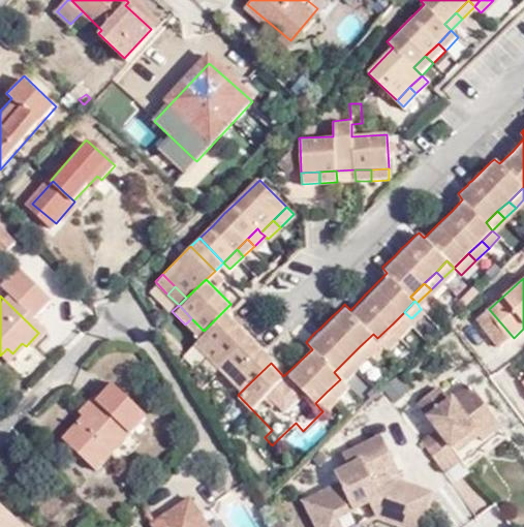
[(196,336),(211,350),(222,363),(235,374),(246,386),(271,363),(275,360),(250,335),(225,309),(204,331),(196,336)]
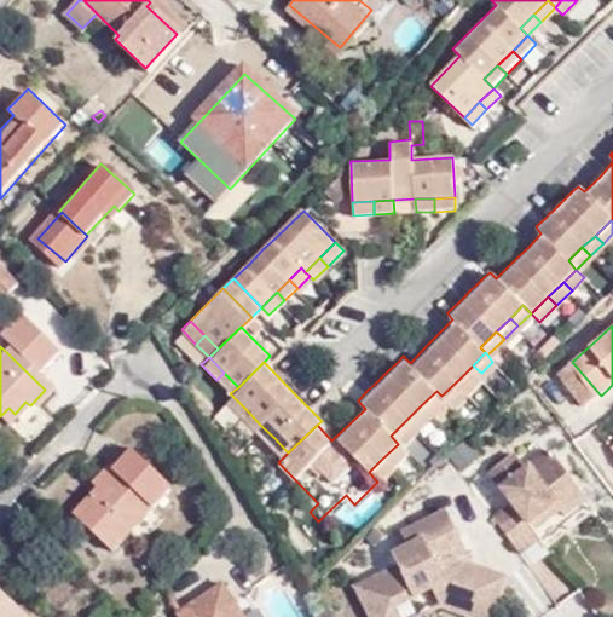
[(601,396),(572,362),(556,374),(587,409),(601,396)]
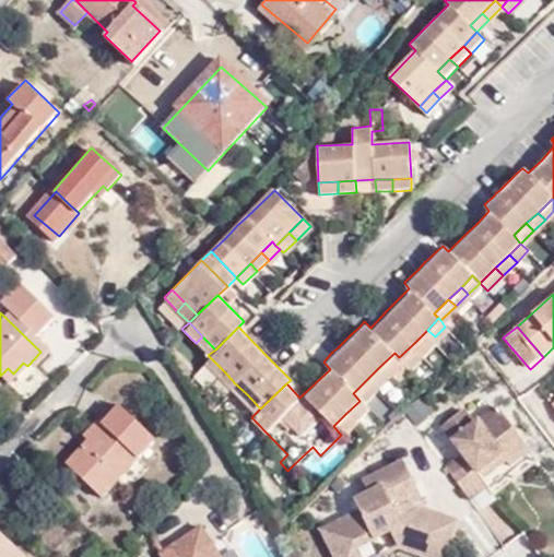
[(415,342),(423,348),(435,336),(427,330),(415,342)]
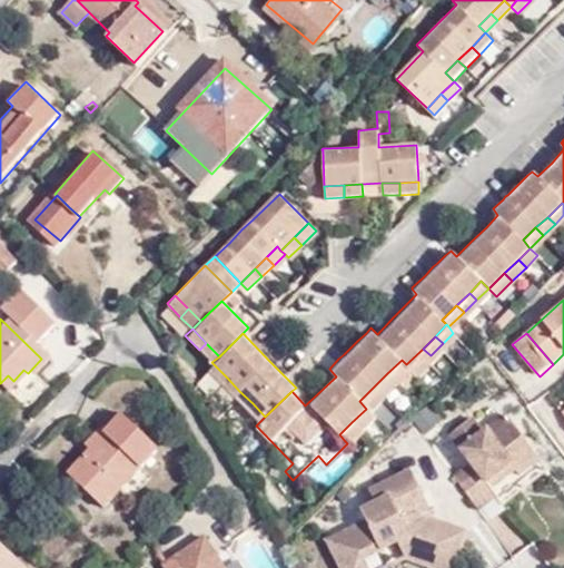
[(211,362),(219,356),(206,343),(199,350),(211,362)]
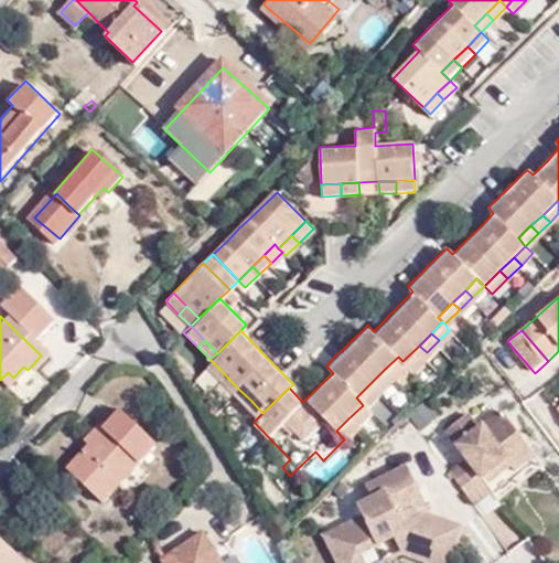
[(406,364),(410,368),(427,352),(419,346),(402,361),(406,364)]
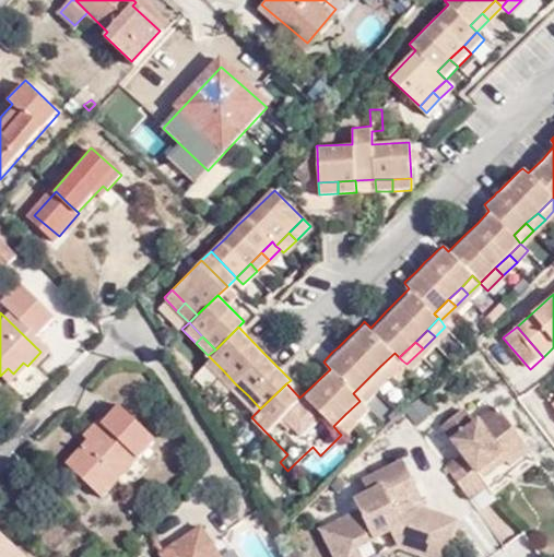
[(402,360),(399,357),(395,353),(380,366),(389,372),(402,360)]
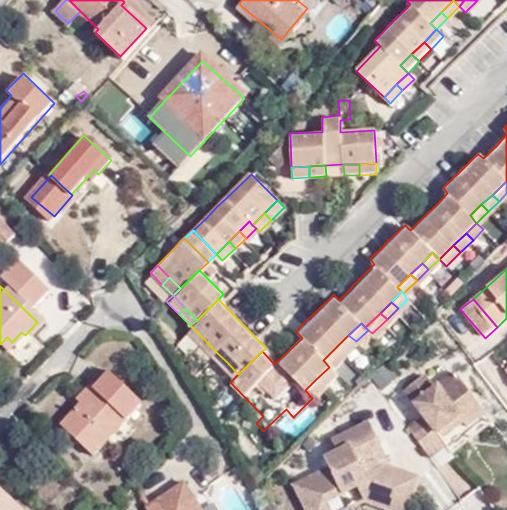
[(204,339),(190,325),(183,333),(196,347),(204,339)]
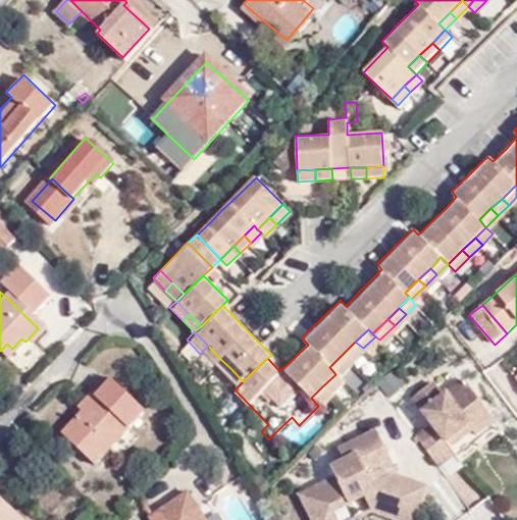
[(344,353),(350,360),(363,348),(355,342),(344,353)]
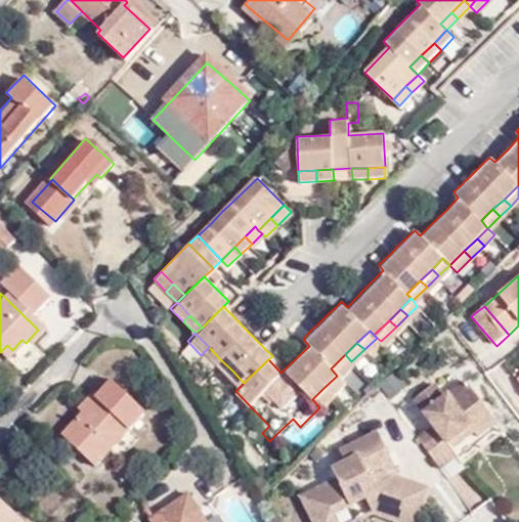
[(0,354),(5,358),(12,350),(7,345),(0,352),(0,354)]
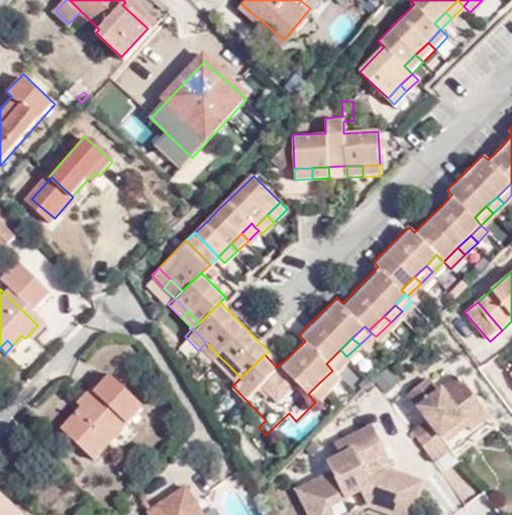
[(209,362),(217,354),(206,342),(198,350),(209,362)]
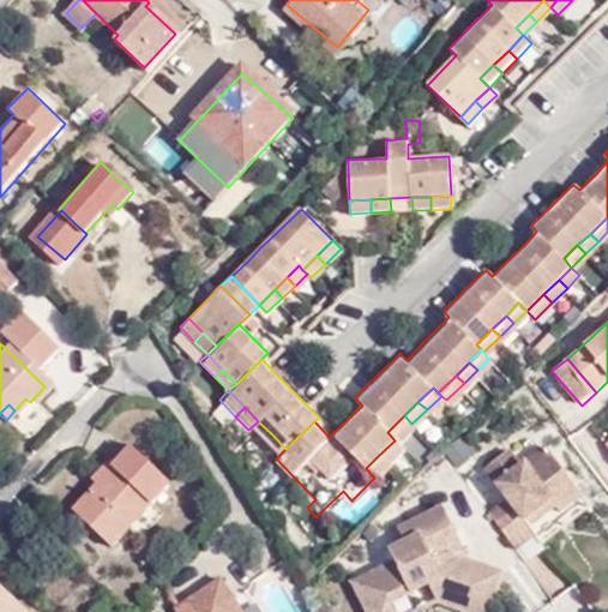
[(411,424),(404,415),(387,432),(395,441),(411,424)]
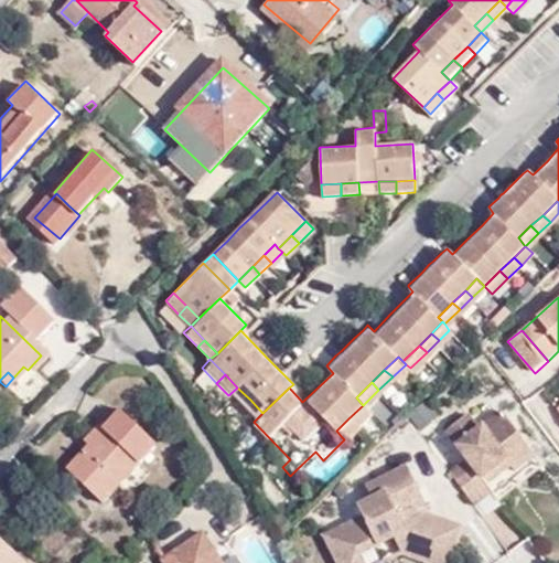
[(242,410),(250,400),(237,388),(228,395),(242,410)]
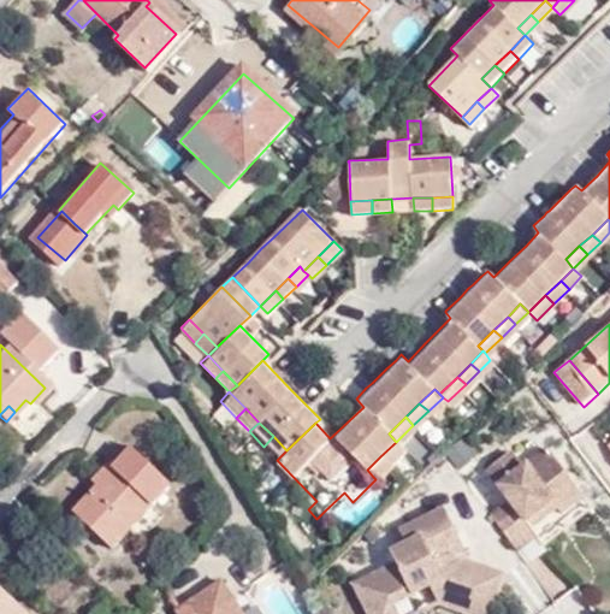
[(438,452),(439,450),(454,437),(445,429),(431,443),(438,452)]
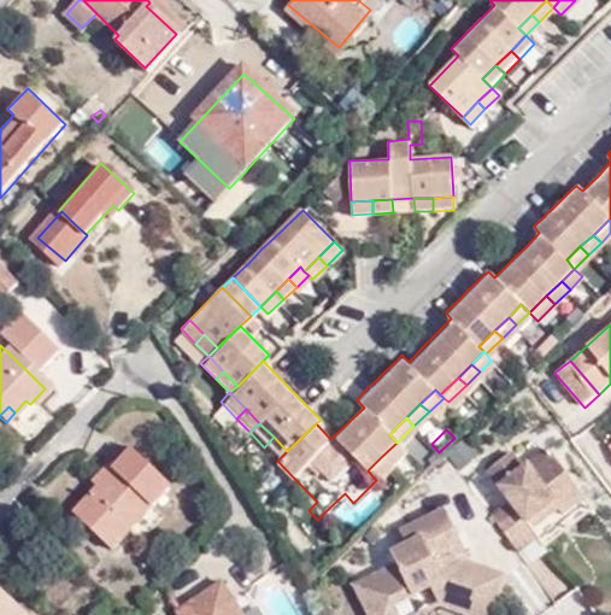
[(277,461),(287,451),(274,437),(264,447),(277,461)]
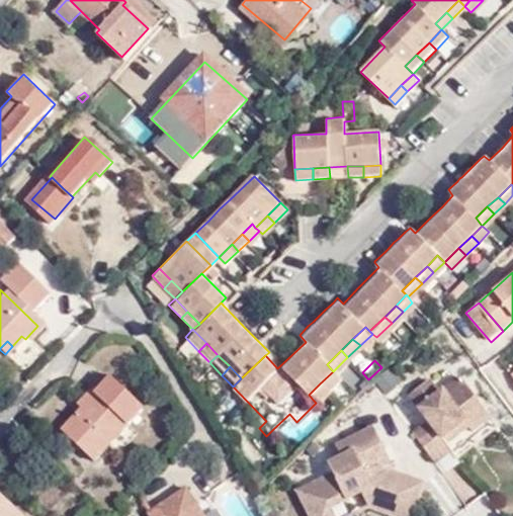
[(140,404),(102,369),(82,390),(89,396),(53,431),(84,462),(140,404)]
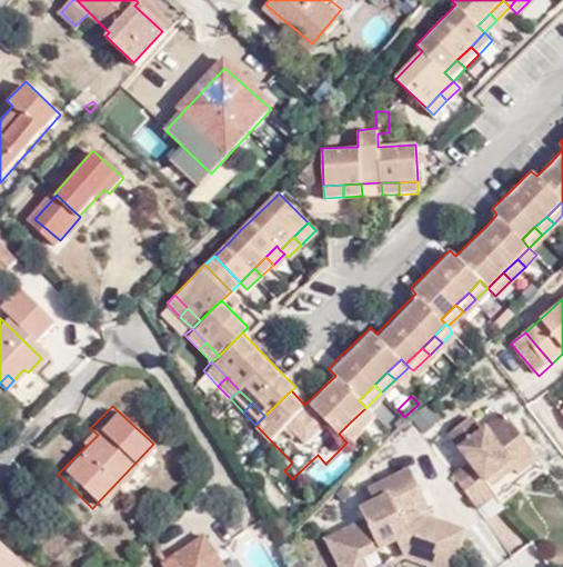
[(351,421),(358,428),(371,415),(365,408),(351,421)]
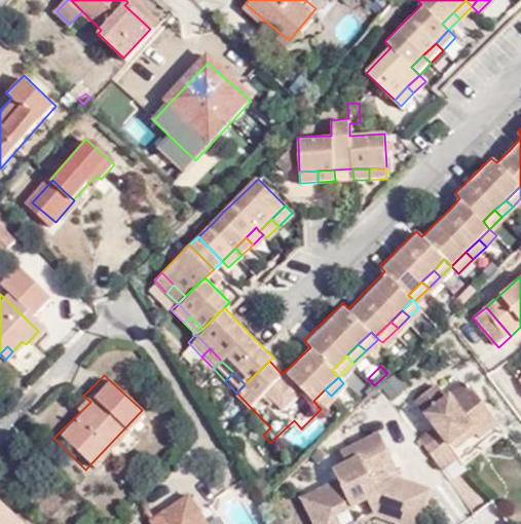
[(417,440),(440,471),(451,462),(443,451),(468,434),(475,443),(493,427),(462,384),(443,399),(434,387),(410,405),(429,431),(417,440)]
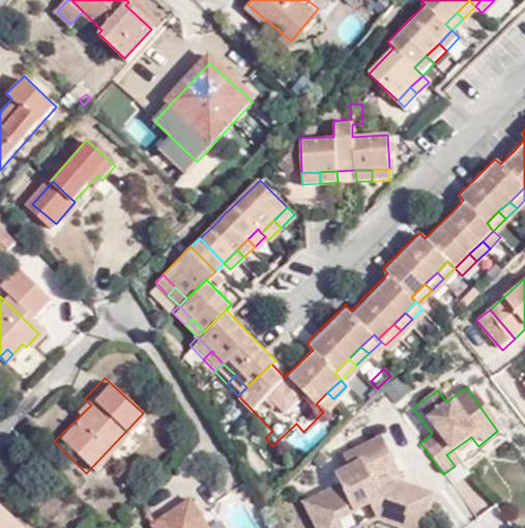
[(333,399),(327,392),(316,404),(321,410),(333,399)]
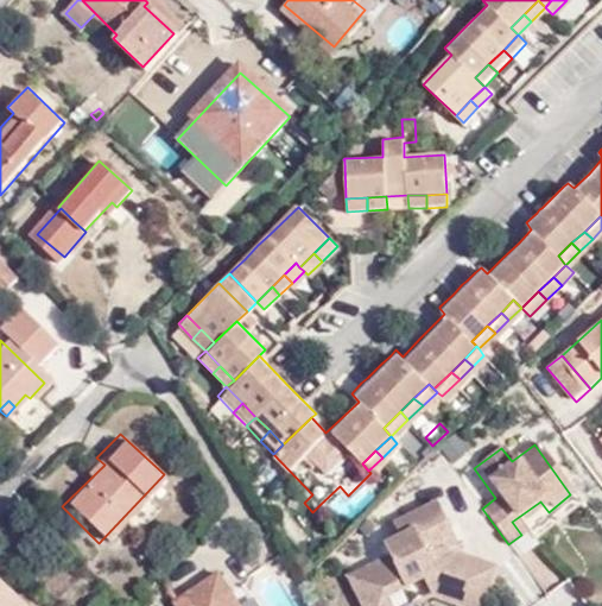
[(382,605),(426,586),(479,605),(486,605),(500,572),(461,557),(450,562),(445,553),(460,545),(438,504),(394,525),(400,540),(385,547),(390,559),(348,579),(361,605),(382,605)]
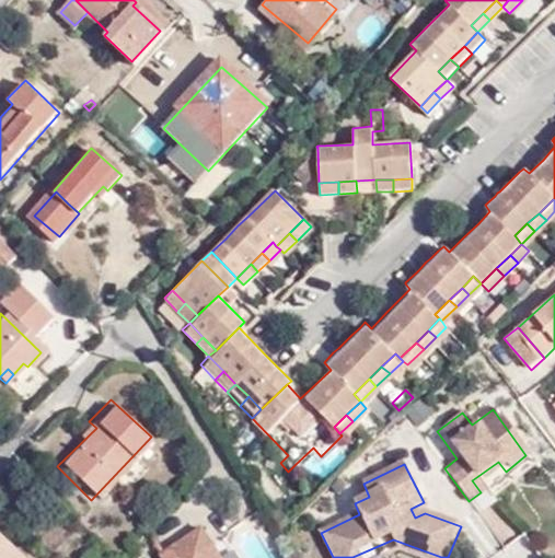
[(464,504),(469,501),(444,468),(440,471),(464,504)]
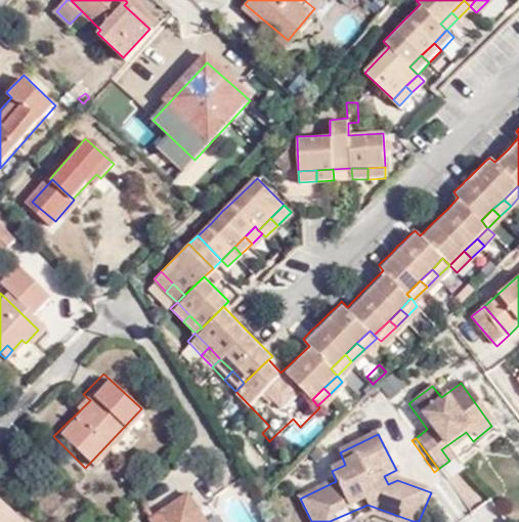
[(206,521),(189,494),(150,517),(154,521),(206,521)]
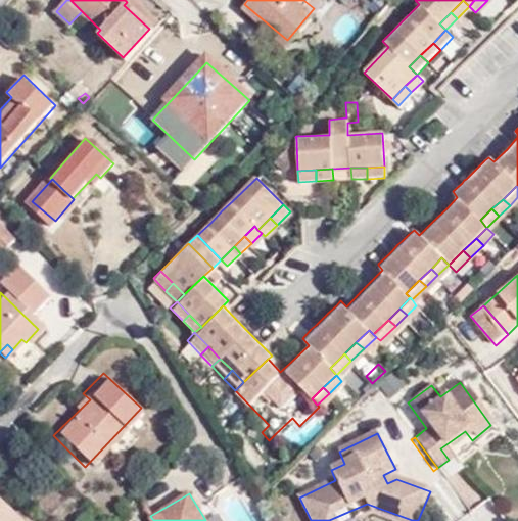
[(0,520),(22,520),(0,500),(0,520)]
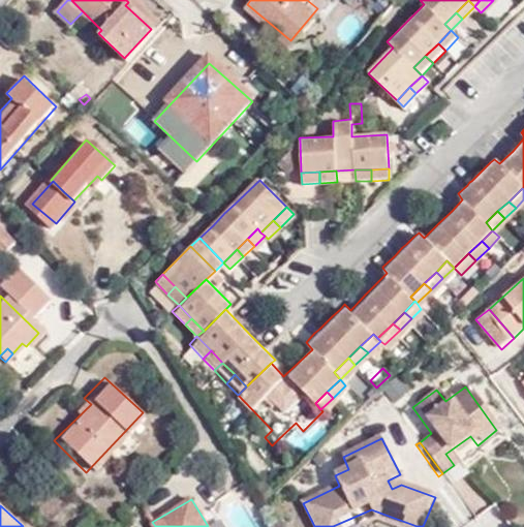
[(417,526),(371,509),(333,526),(368,526),(377,523),(388,526),(417,526)]
